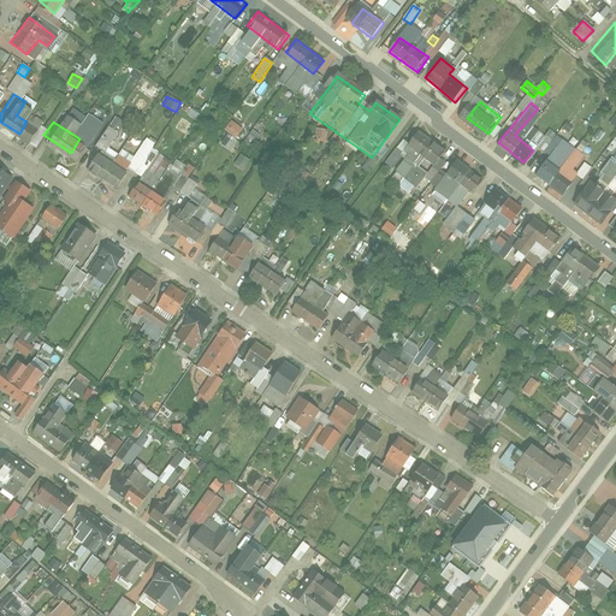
[(231,122),(224,130),(235,138),(242,130),(231,122)]
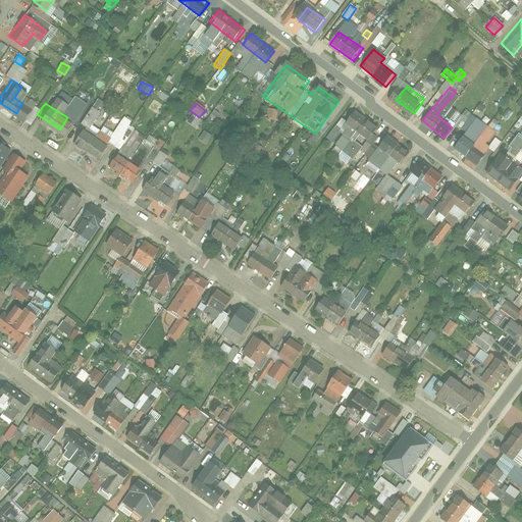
[(377,132),(355,114),(327,150),(350,167),(358,157),(385,178),(377,189),(395,202),(404,190),(388,178),(398,165),(402,168),(410,157),(387,141),(379,151),(374,147),(378,142),(372,138),(377,132)]
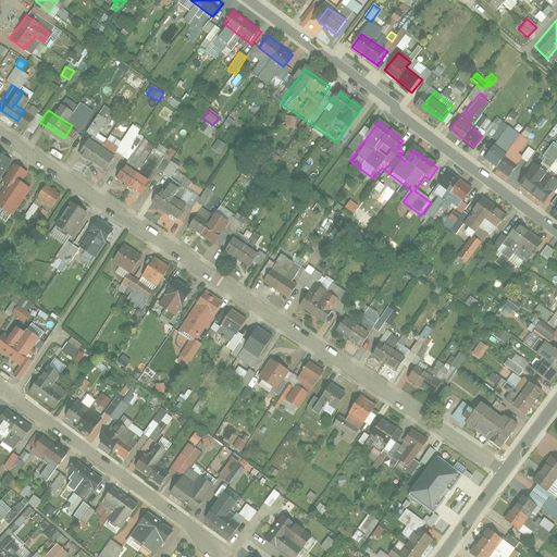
[(107,171),(118,156),(88,136),(78,151),(107,171)]
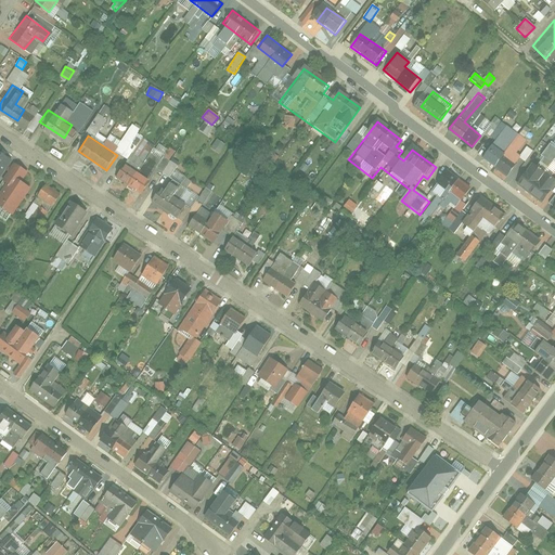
[(554,137),(536,166),(552,177),(554,170),(554,137)]
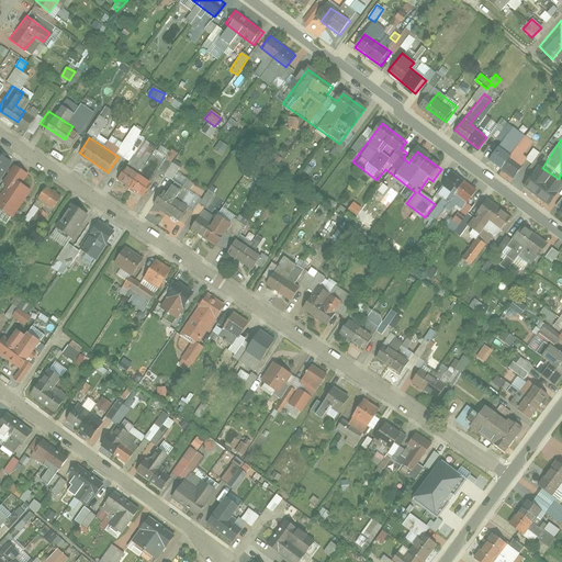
[(517,160),(493,142),(483,155),(507,172),(517,160)]
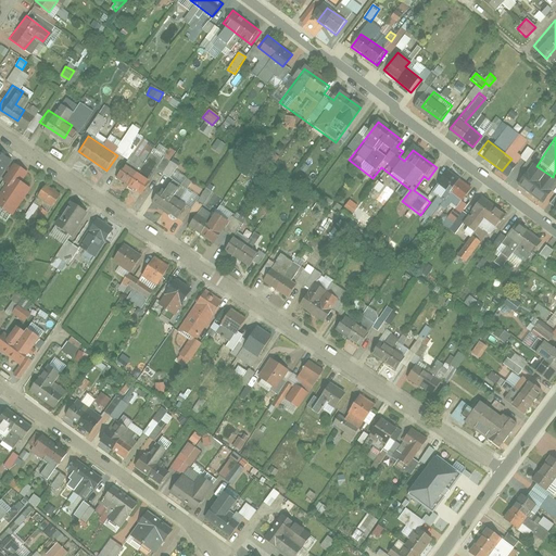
[(143,197),(164,167),(152,159),(146,168),(133,160),(118,179),(143,197)]
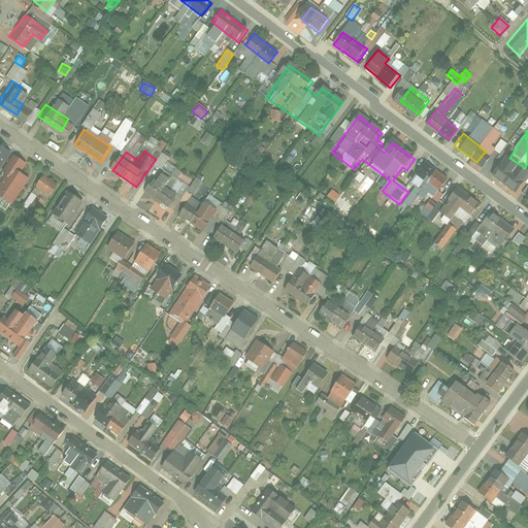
[(527,170),(505,156),(491,177),(515,194),(527,174),(527,170)]
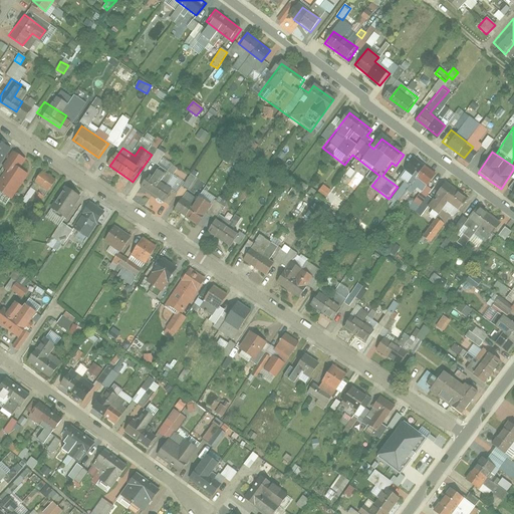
[(25,158),(15,153),(8,169),(14,172),(5,189),(13,193),(24,170),(20,167),(25,158)]
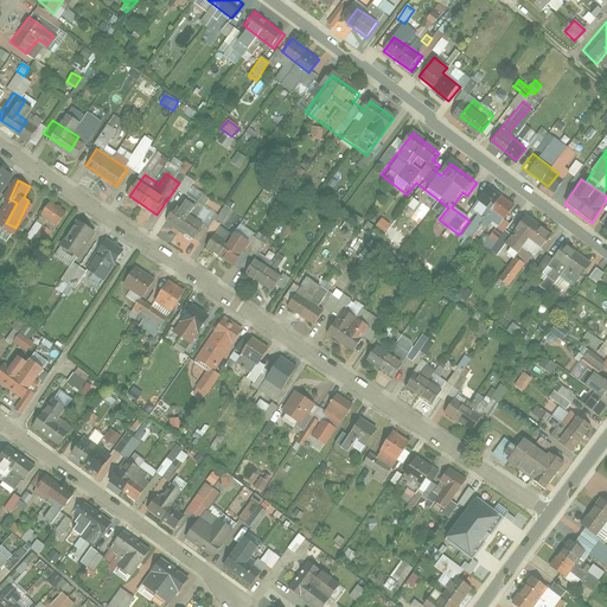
[(205,200),(189,189),(166,219),(191,237),(203,222),(195,216),(205,200)]
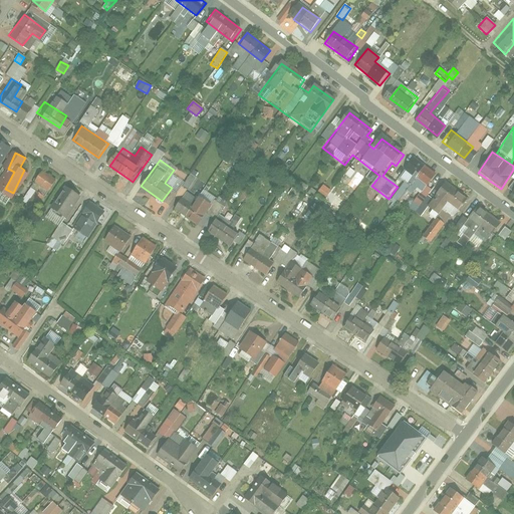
[(453,222),(467,203),(446,187),(434,202),(428,198),(441,182),(415,163),(403,178),(409,183),(394,204),(404,211),(417,194),(421,197),(414,206),(420,210),(416,215),(422,219),(427,212),(438,220),(422,241),(430,247),(450,220),(453,222)]
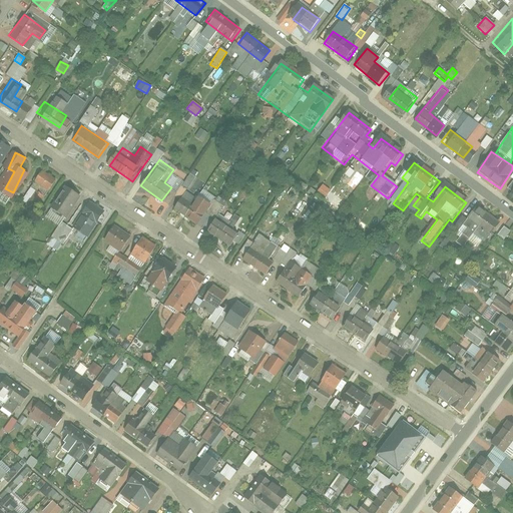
[(58,178),(47,170),(17,212),(28,220),(58,178)]
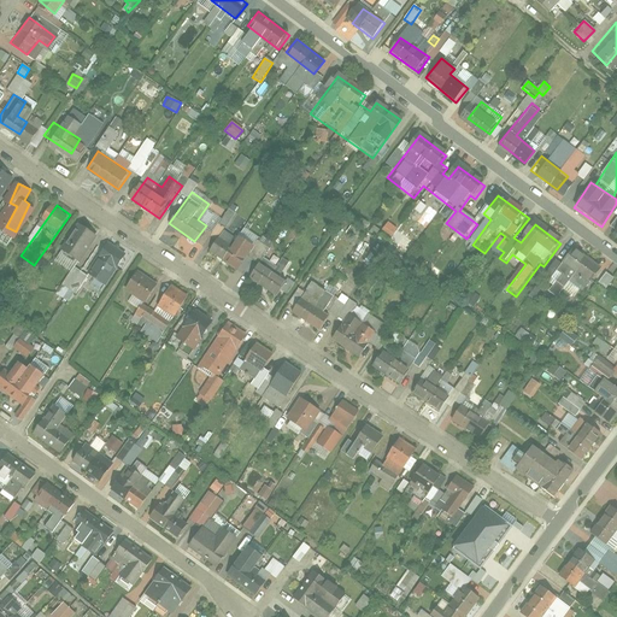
[(381,233),(392,239),(397,228),(387,222),(381,233)]
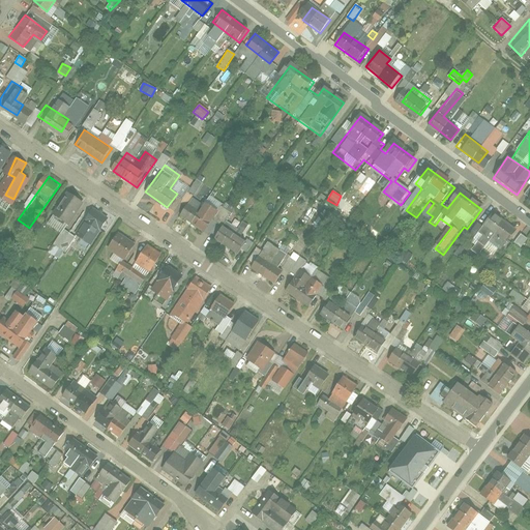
[(77,204),(64,195),(52,209),(64,219),(77,204)]
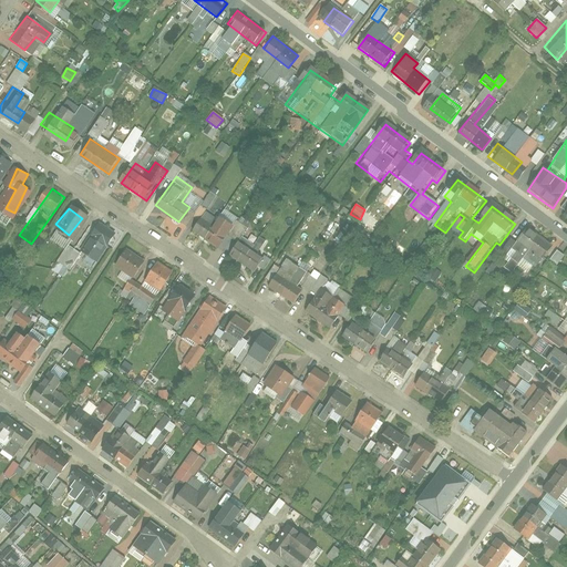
[(232,234),(199,213),(189,227),(222,248),(232,234)]
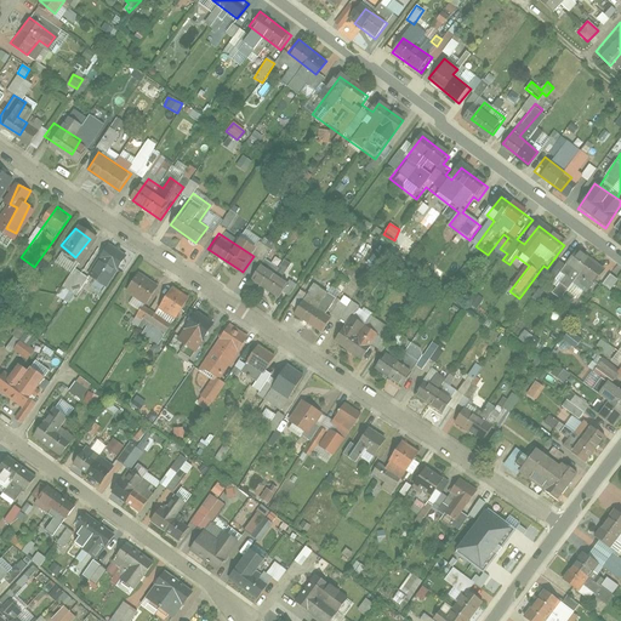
[(600,266),(570,244),(560,258),(590,280),(600,266)]
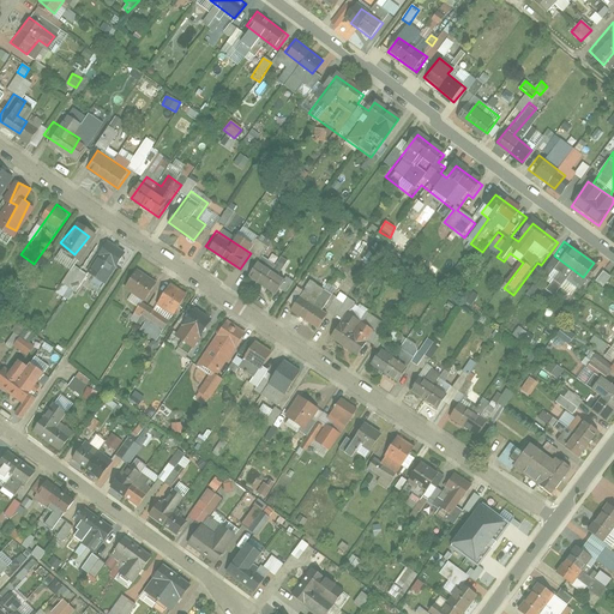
[(88,270),(76,260),(53,288),(67,300),(88,276),(101,288),(124,260),(106,247),(88,270)]
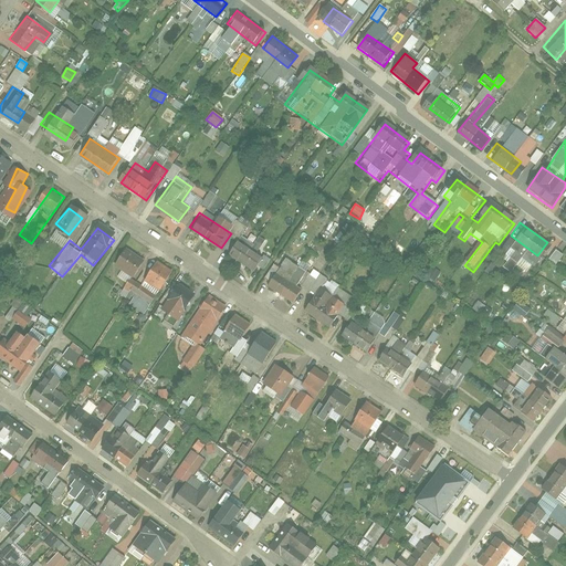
[(255,272),(265,259),(243,243),(234,257),(255,272)]
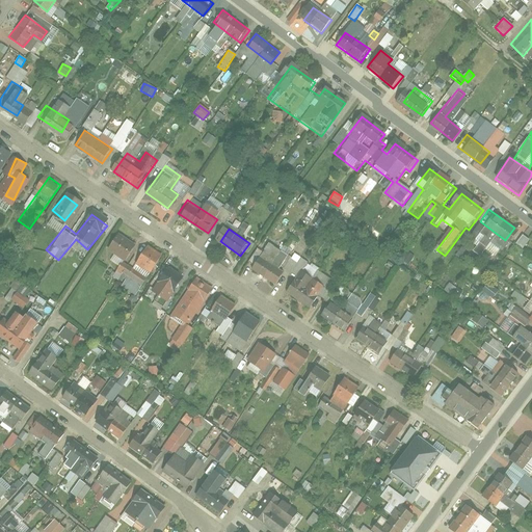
[(126,256),(134,241),(121,233),(112,247),(126,256)]
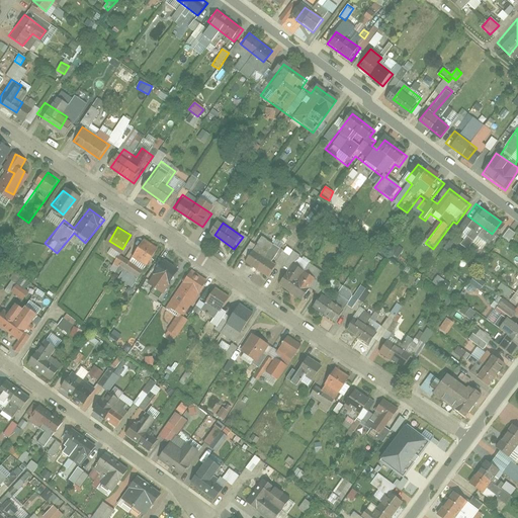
[(508,243),(515,234),(508,229),(502,238),(508,243)]
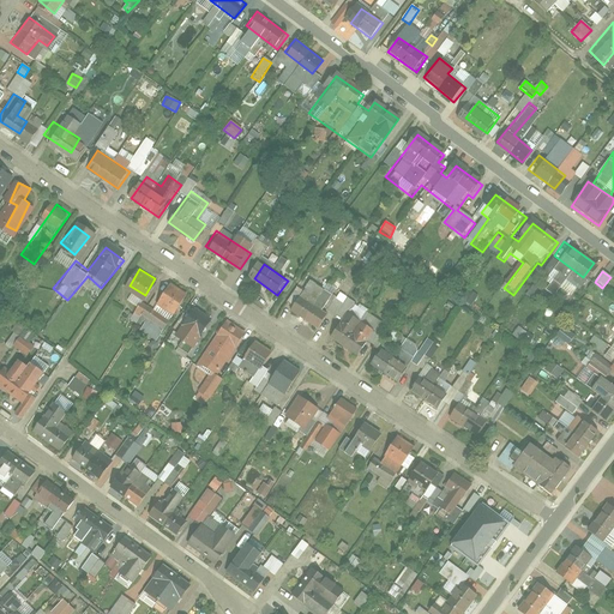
[(161,330),(185,295),(167,283),(152,304),(144,298),(134,311),(161,330)]
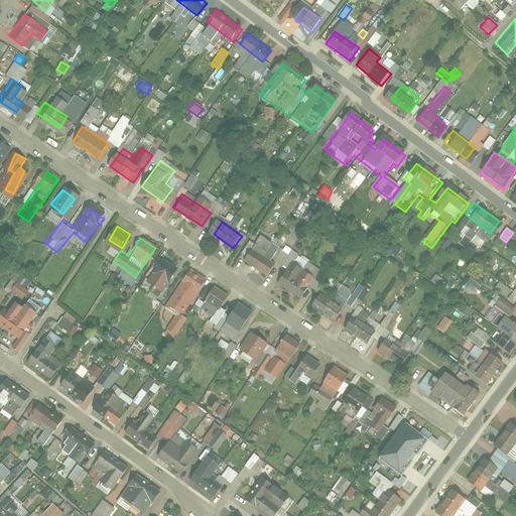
[(270,279),(285,257),(261,240),(245,263),(270,279)]
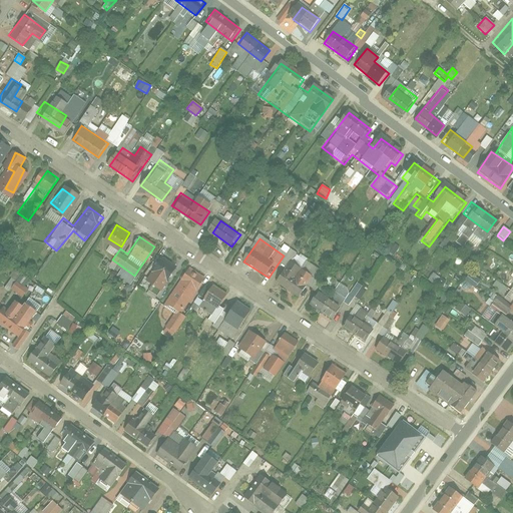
[(286,257),(311,275),(316,268),(291,249),(286,257)]
